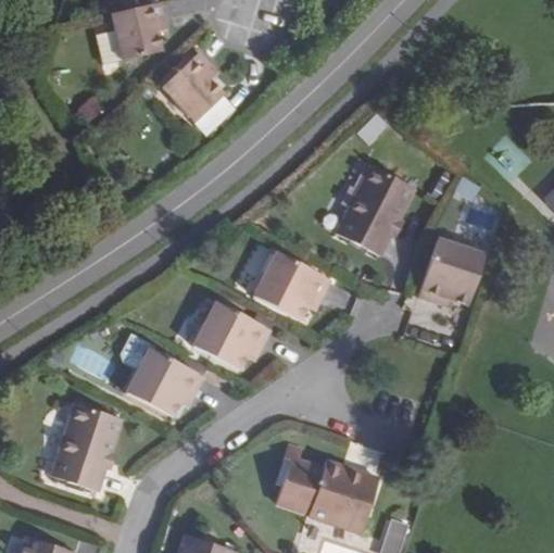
[(162,21),(156,2),(103,15),(114,62),(159,51),(154,32),(152,24),(162,21)]
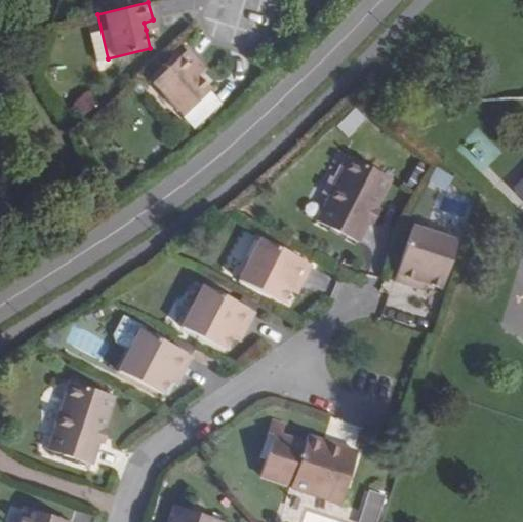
[(146,30),(153,28),(153,19),(144,23),(146,30)]
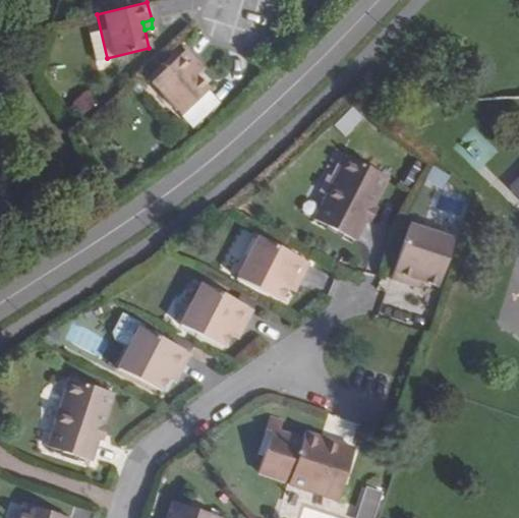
[(184,114),(211,89),(198,75),(193,69),(200,63),(187,48),(152,80),(184,114)]
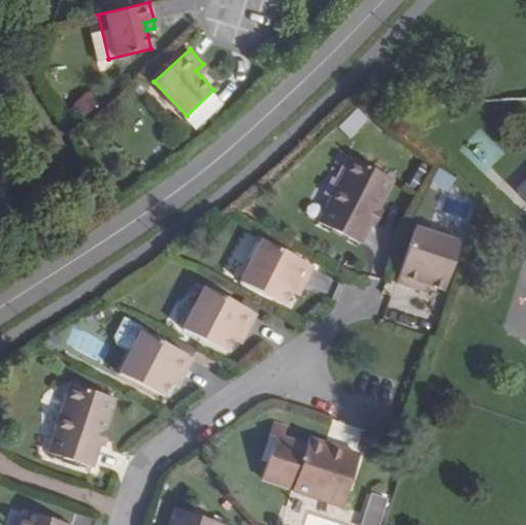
[(203,64),(196,70),(201,76),(208,69),(203,64)]
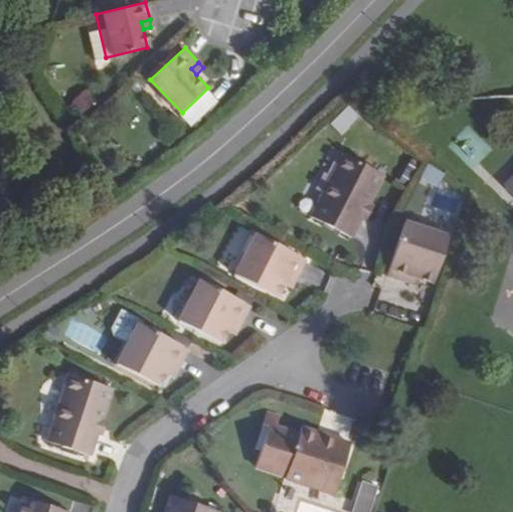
[(84,86),(72,101),(87,111),(98,95),(84,86)]
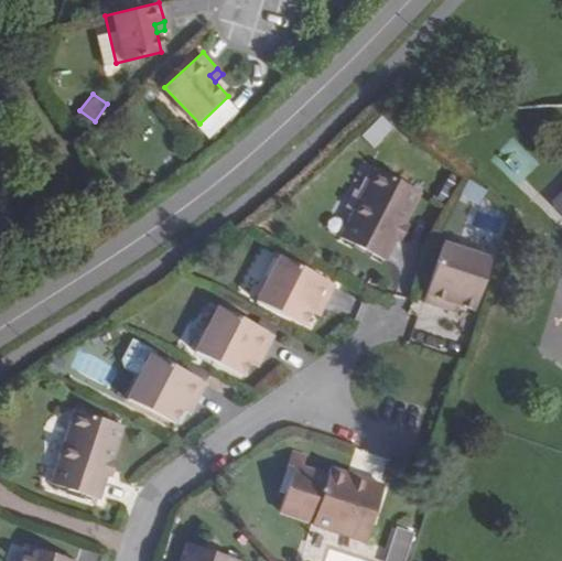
[(241,110),(228,96),(200,123),(214,138),(241,110)]
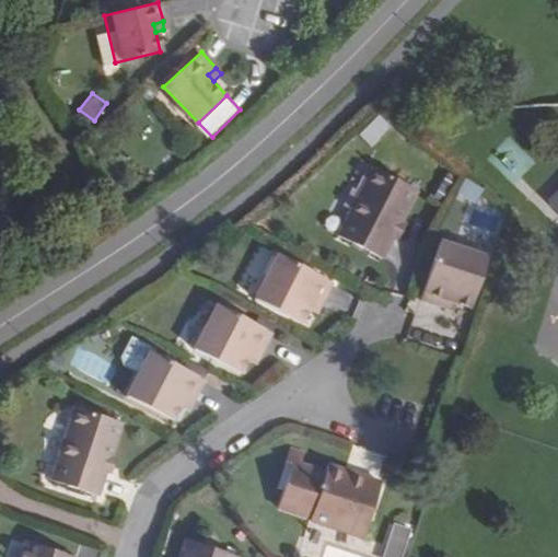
[(419,188),(375,166),(343,234),(385,256),(419,188)]
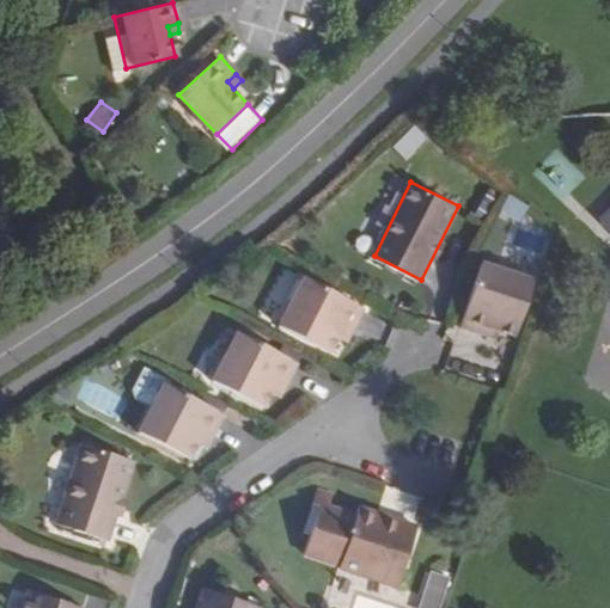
[(535,275),(481,258),(459,324),(488,332),(492,324),(516,332),(535,275)]
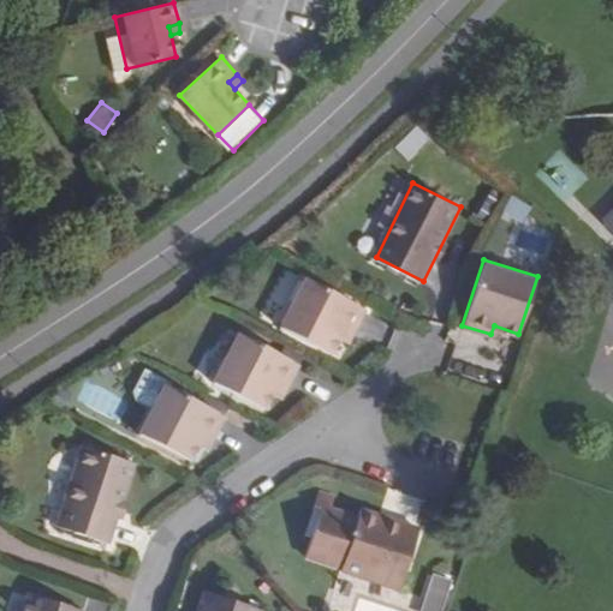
[(369,310),(308,279),(281,329),(333,355),(346,331),(355,336),(369,310)]
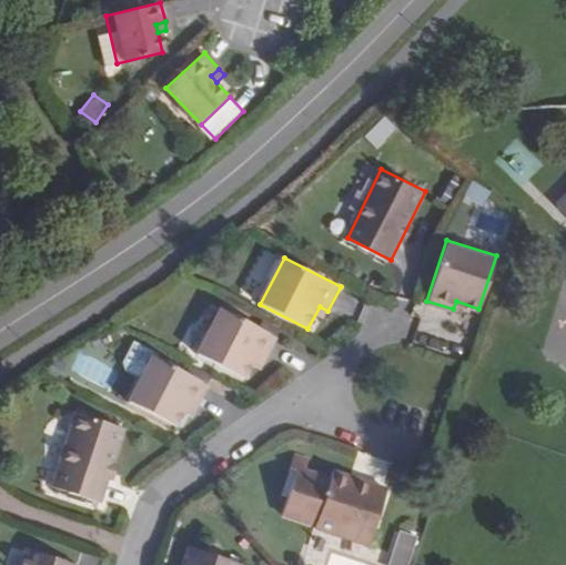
[(278,336),(221,306),(198,352),(246,377),(258,356),(265,361),(278,336)]
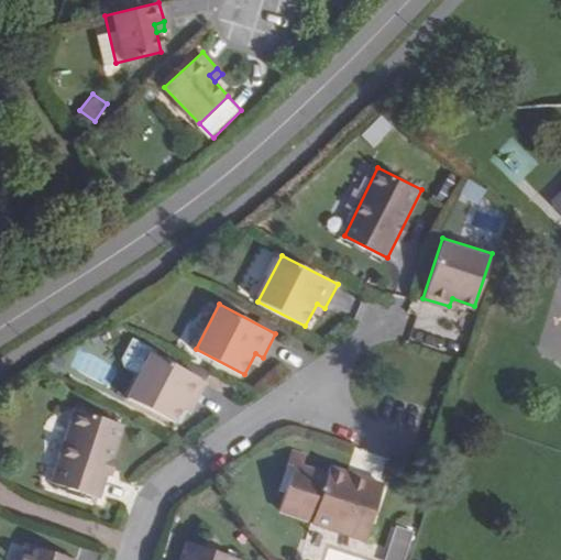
[(208,381),(152,352),(127,398),(175,424),(186,401),(195,405),(208,381)]
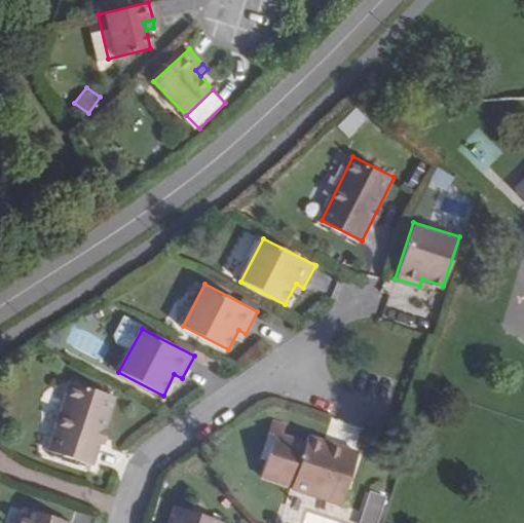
[(110,399),(66,385),(44,452),(87,465),(110,399)]
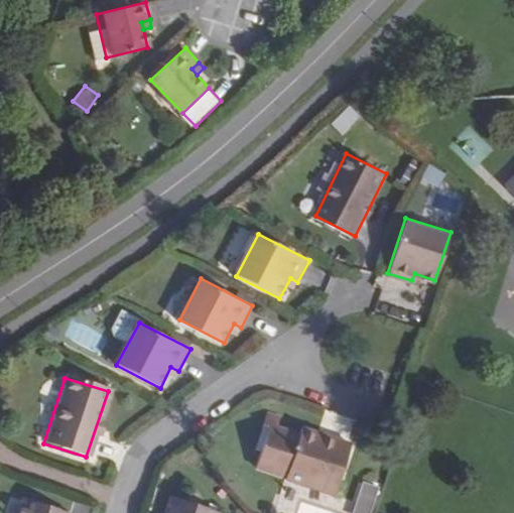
[(264,424),(269,425),(256,465),(286,475),(286,477),(336,493),(353,442),(302,426),(299,432),(277,425),(281,414),(268,410),(264,424)]
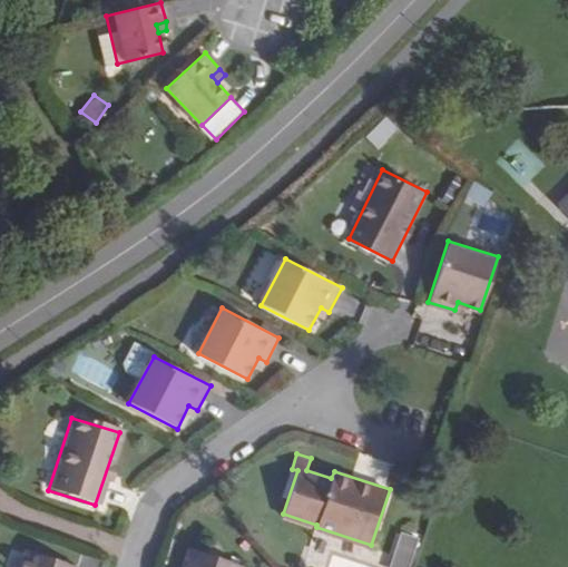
[(404,528),(391,566),(392,566),(411,566),(422,535),(404,528)]
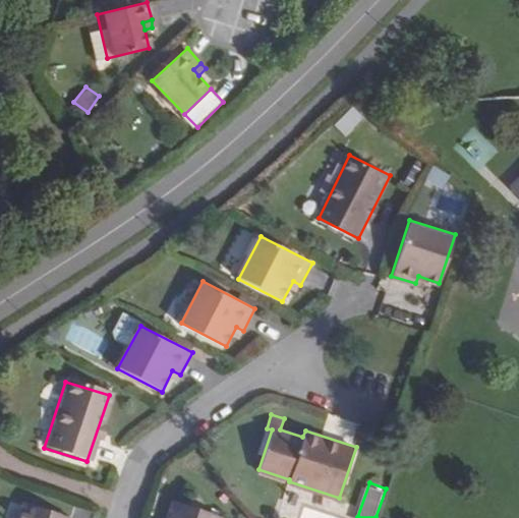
[(220,517),(221,515),(175,500),(168,517),(220,517)]
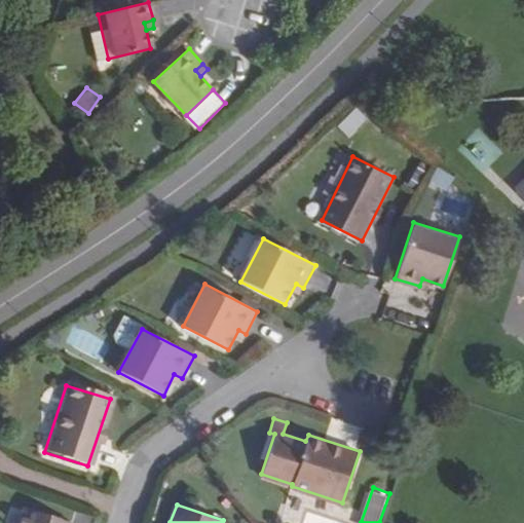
[(21,522),(73,522),(74,522),(26,507),(21,522)]
